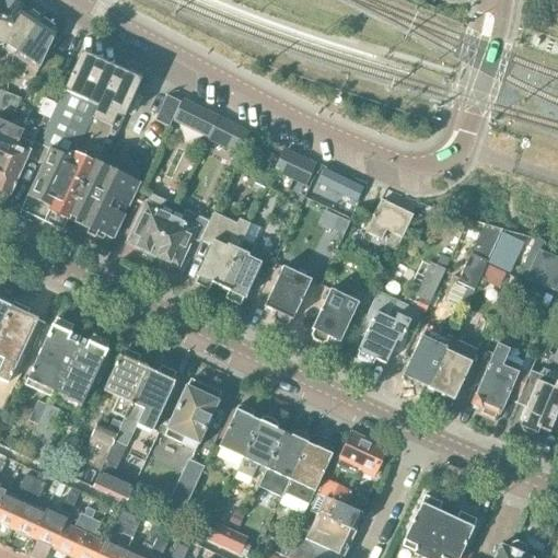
[(6,0),(7,2),(1,38),(19,50),(41,16),(26,7),(26,1),(24,0),(16,0),(6,0)]
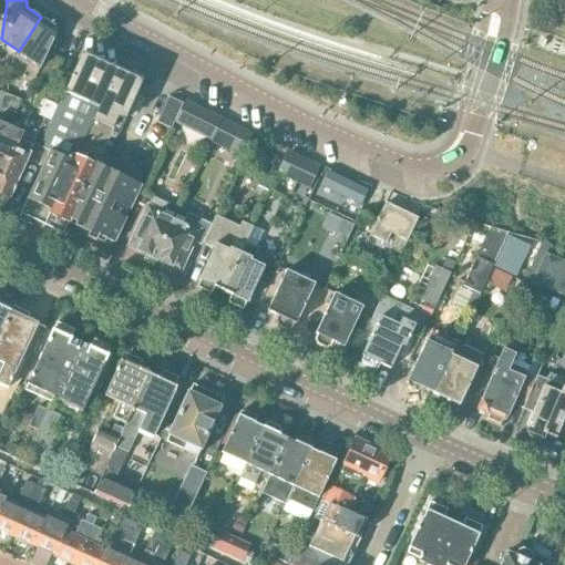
[(59,29),(41,17),(19,51),(42,67),(59,29)]
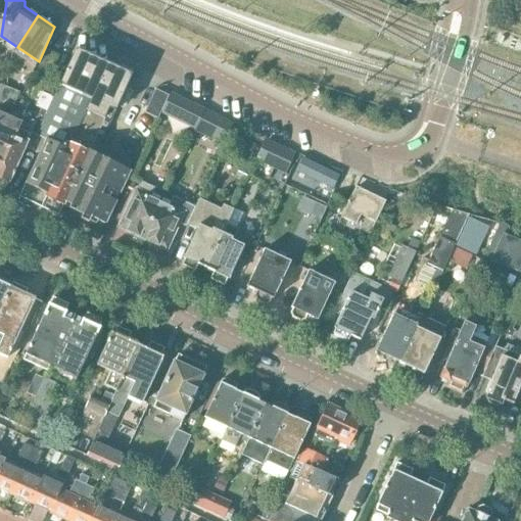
[(48,113),(32,148),(41,152),(28,182),(29,182),(22,194),(60,212),(66,199),(80,204),(77,209),(92,217),(93,216),(106,222),(116,199),(108,195),(111,188),(121,191),(131,169),(90,149),(95,138),(101,141),(116,109),(133,74),(132,73),(131,76),(79,51),(80,48),(79,48),(48,113)]
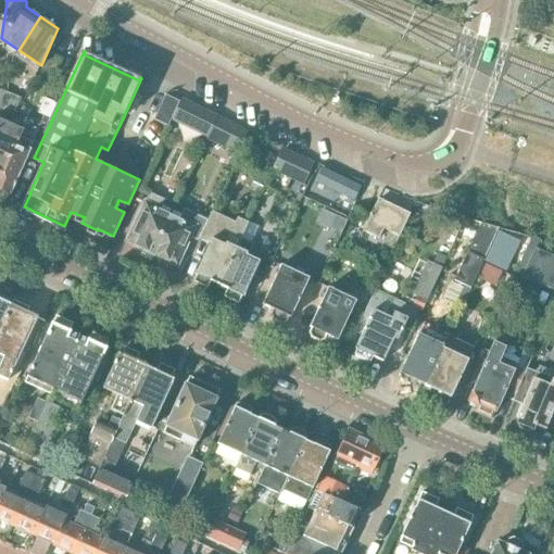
[(0,103),(16,111),(23,96),(0,85),(0,103)]
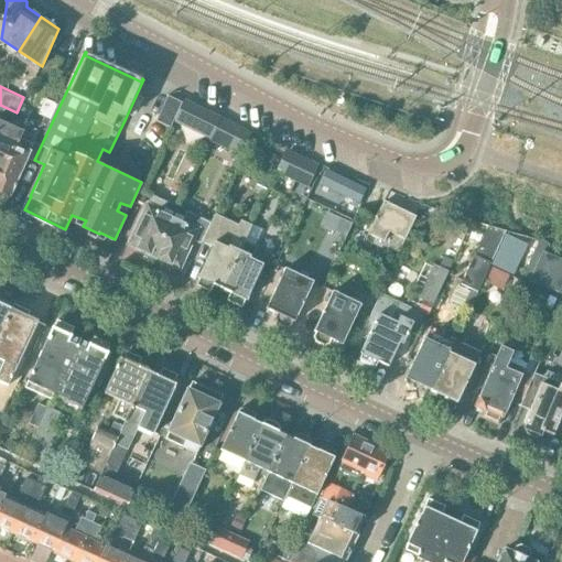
[(184,100),(169,94),(158,120),(172,127),(174,121),(184,100)]
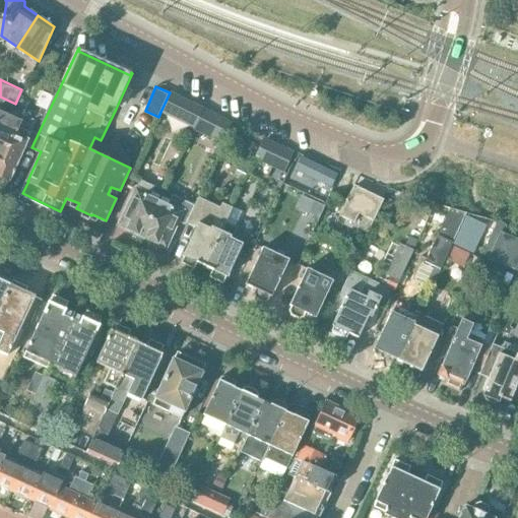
[(195,128),(204,107),(171,90),(170,92),(160,112),(195,128)]
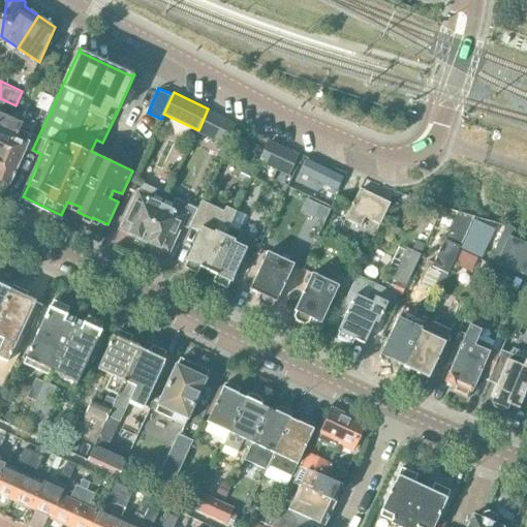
[(239,124),(208,109),(198,130),(197,132),(227,147),(239,124)]
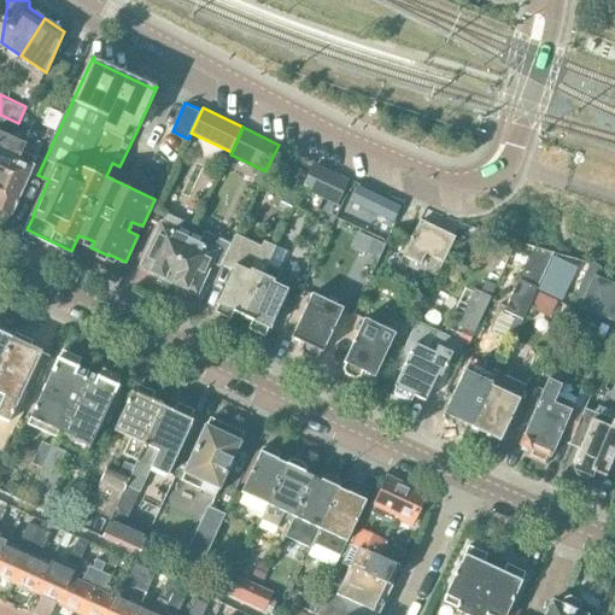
[(0,162),(12,135),(0,129),(0,162)]
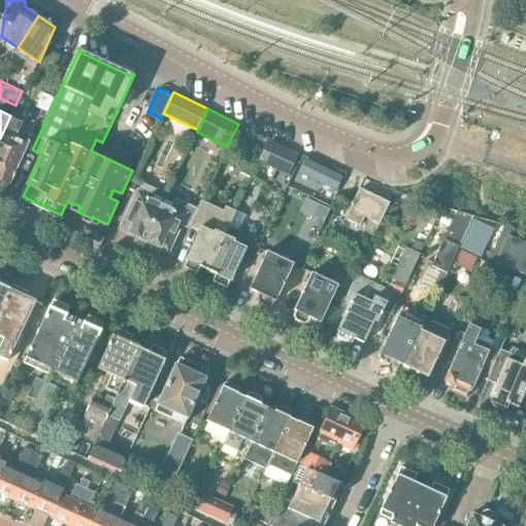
[(23,121),(10,116),(0,138),(0,188),(5,191),(9,183),(10,183),(13,175),(15,176),(19,169),(17,168),(26,148),(32,150),(48,114),(41,111),(37,121),(25,116),(23,121)]
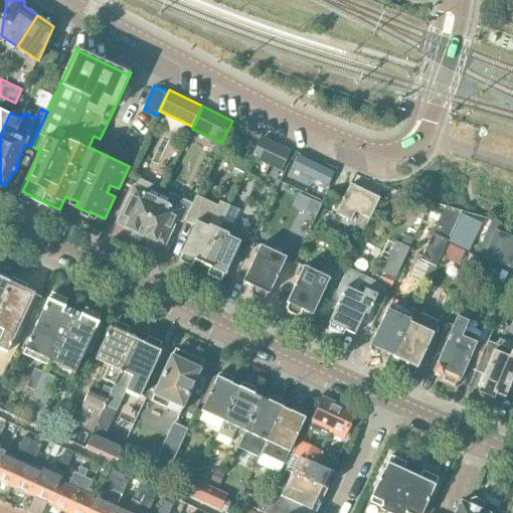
[(234,164),(247,170),(254,156),(263,139),(248,133),(234,164)]
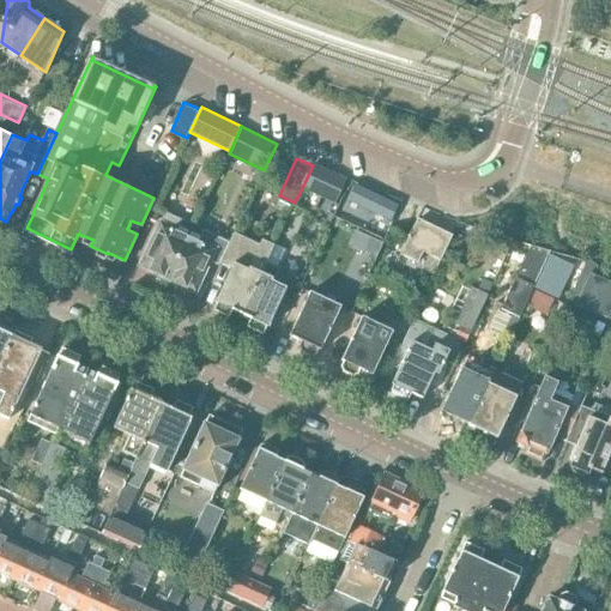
[(313,165),(303,186),(338,203),(349,177),(315,161),(313,165)]
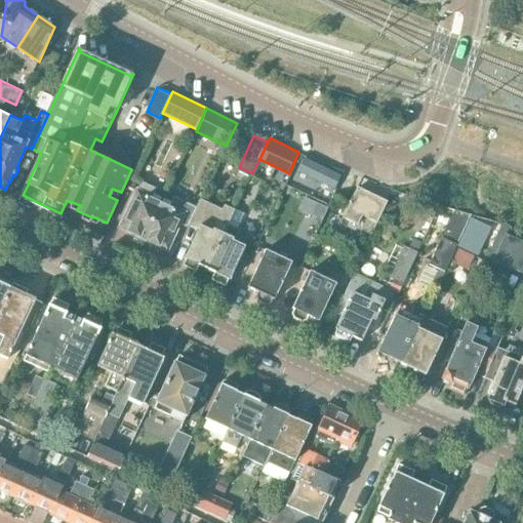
[(146,236),(162,201),(153,196),(158,188),(144,182),(122,226),(146,236)]
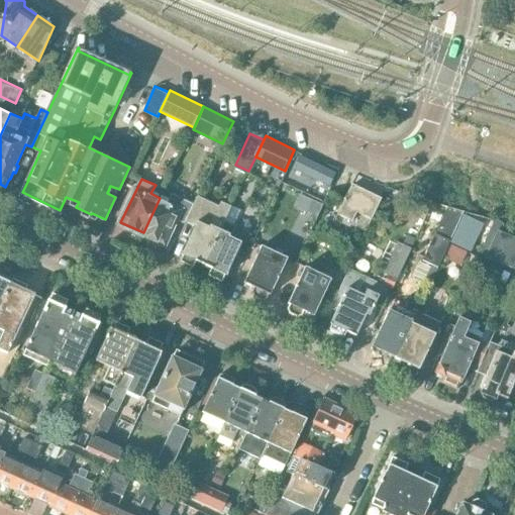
[(353,183),(344,203),(339,213),(346,216),(343,222),(350,225),(352,223),(367,229),(373,217),(383,198),(353,183)]
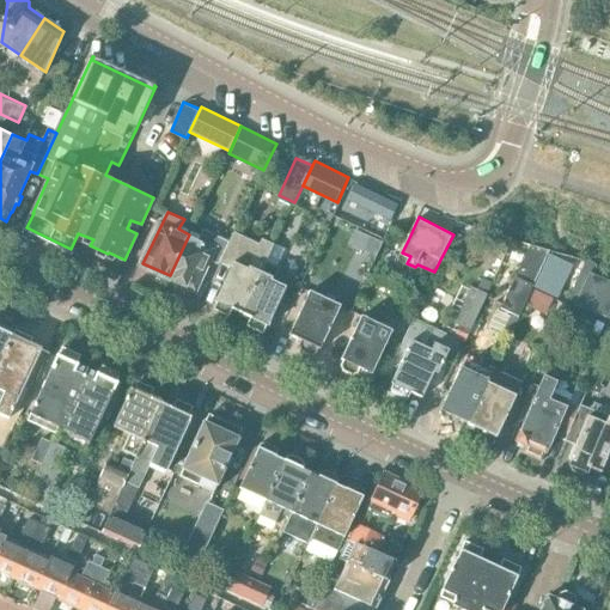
[(200,239),(189,235),(170,275),(196,288),(220,236),(205,229),(200,239)]
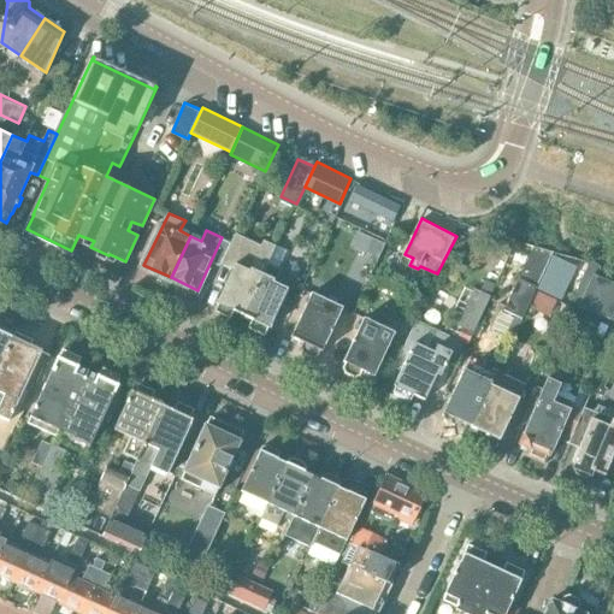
[(244,312),(264,271),(253,266),(257,258),(269,263),(277,244),(265,240),(263,244),(237,232),(223,261),(235,267),(219,301),(220,302),(217,310),(217,311),(231,317),(235,308),(244,312)]
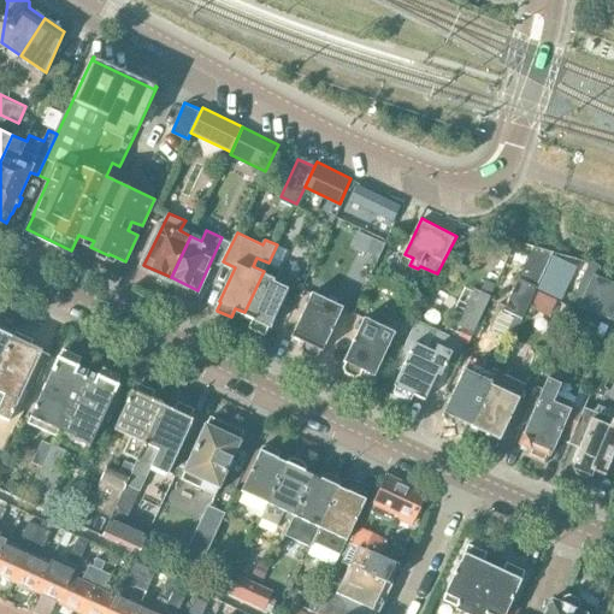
[(373,235),(366,251),(381,257),(388,242),(373,235)]
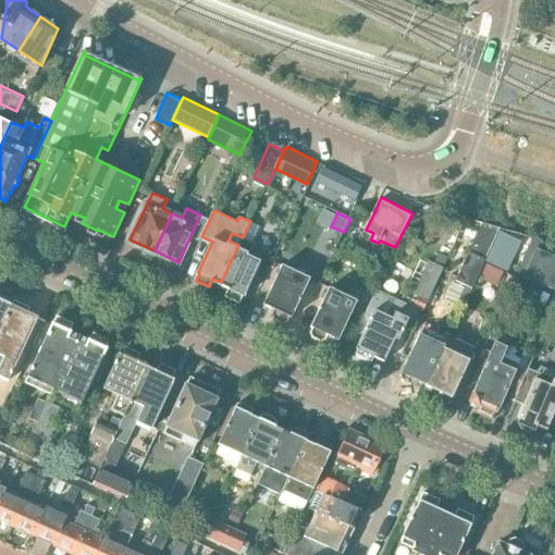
[(457,279),(468,284),(460,300),(466,303),(502,226),(484,221),(470,249),(471,250),(457,279)]
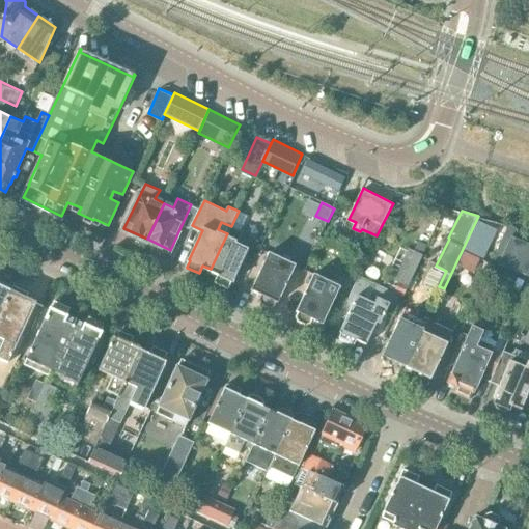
[(485,257),(499,228),(478,219),(465,248),(485,257)]
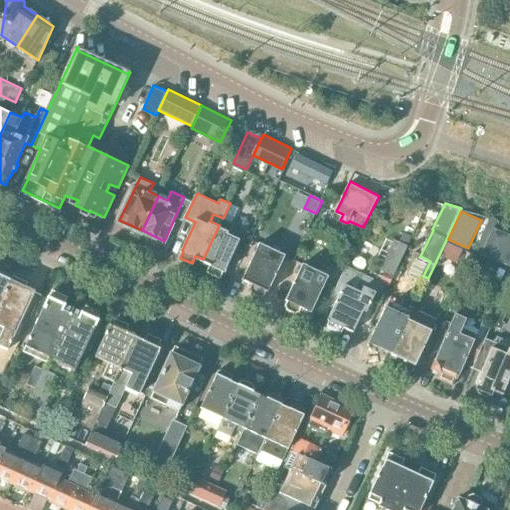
[(493,215),(477,249),(509,264),(509,232),(495,226),(499,218),(493,215)]
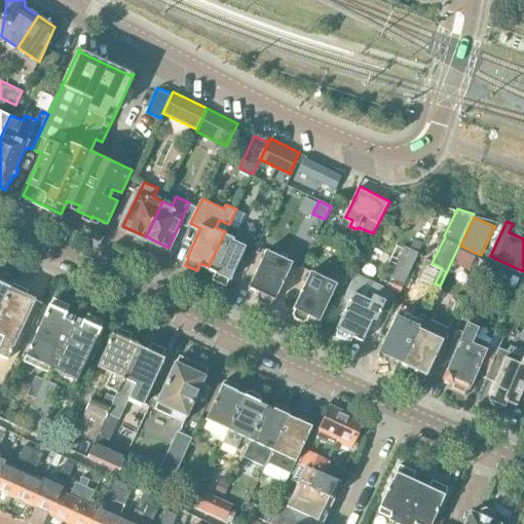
[(235,236),(225,231),(209,266),(217,270),(214,277),(227,284),(230,276),(231,277),(247,245),(234,239),(235,236)]
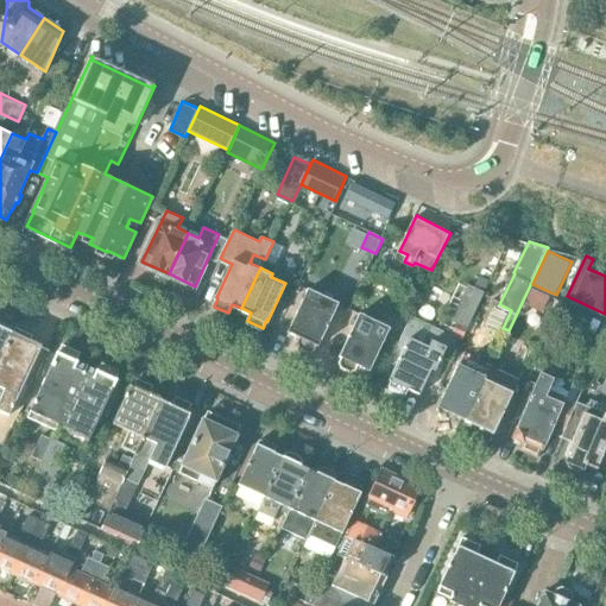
[(485,291),(471,285),(458,314),(471,320),(485,291)]
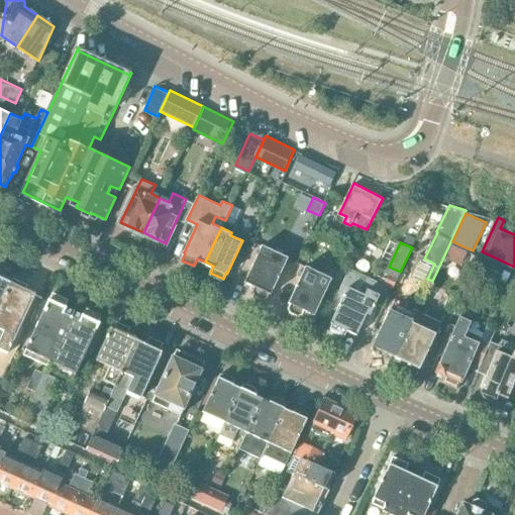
[(272,293),(288,256),(263,244),(245,281),(256,286),(253,290),(255,294),(264,298),(269,296),(270,293),(272,293)]
